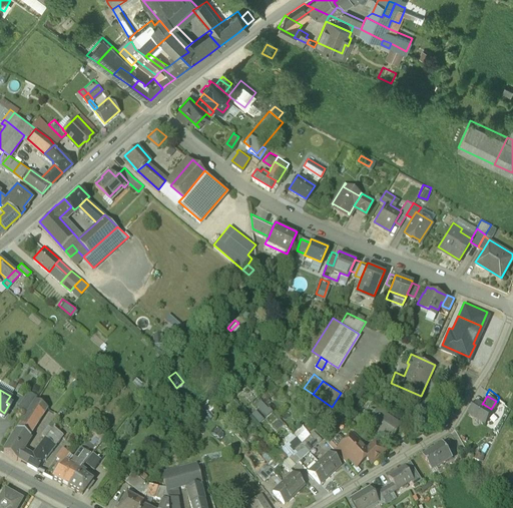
[(35,397),(16,426),(30,434),(48,405),(35,397)]
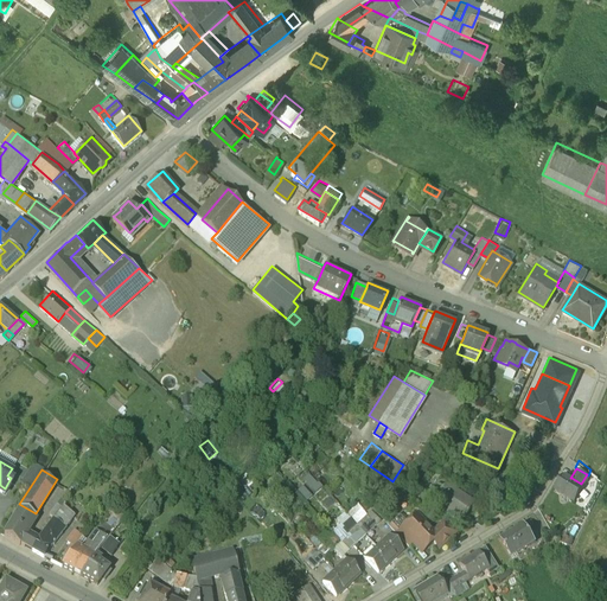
[(570,478),(564,473),(556,486),(574,497),(581,484),(572,478),(570,478)]
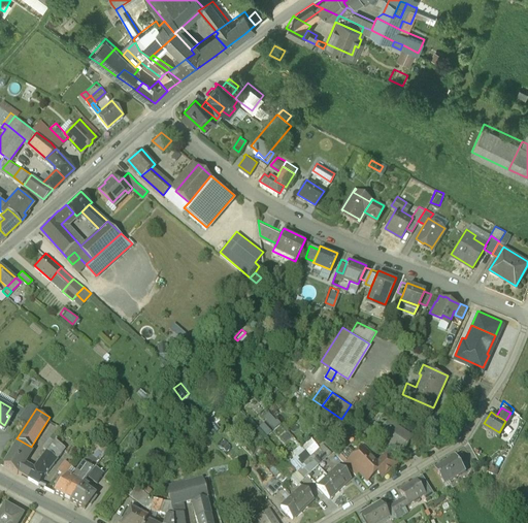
[(411,434),(388,419),(376,435),(400,452),(411,434)]
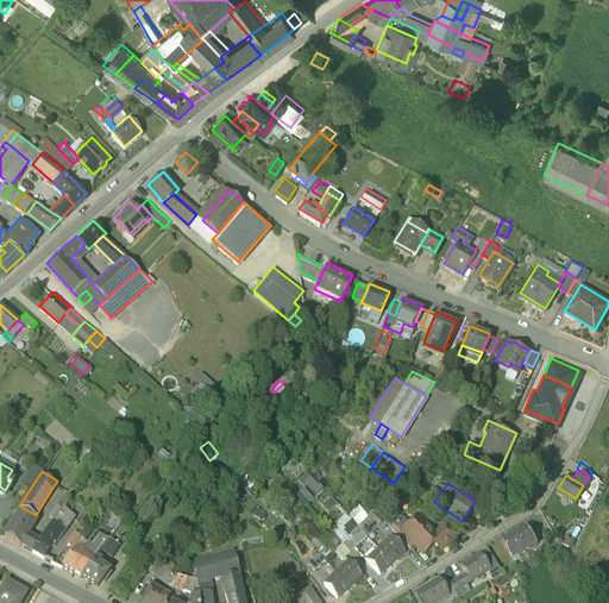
[(49,512),(55,516),(63,506),(68,509),(73,503),(62,495),(49,512)]
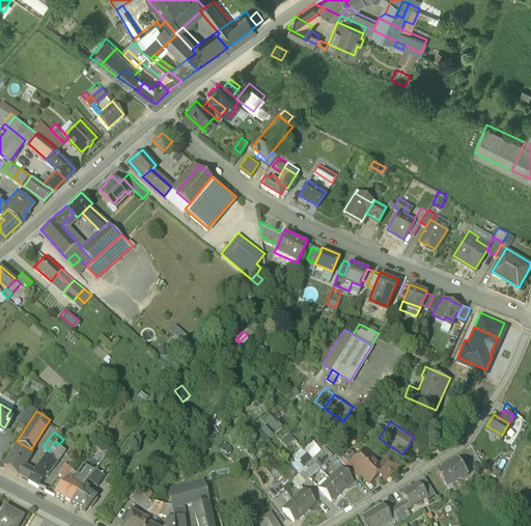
[(312,440),(305,447),(315,459),(325,450),(320,447),(316,443),(315,443),(312,440)]
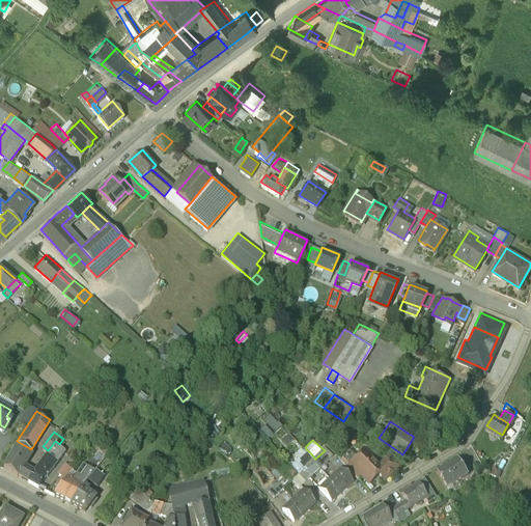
[(18,471),(26,461),(33,450),(31,449),(17,441),(3,463),(18,472),(18,471)]
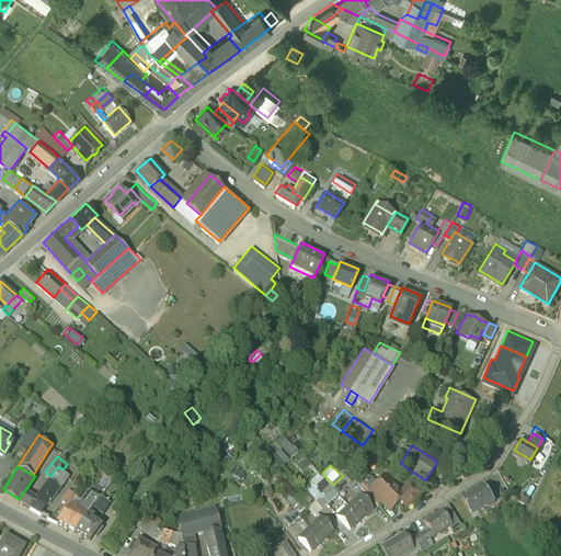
[(50,476),(49,477),(60,485),(69,475),(63,469),(58,466),(50,476)]
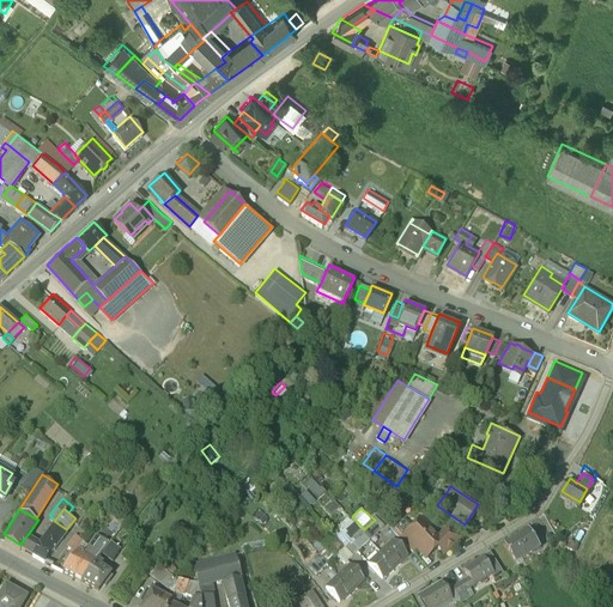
[(381,526),(386,522),(375,511),(370,516),(375,520),(381,526)]
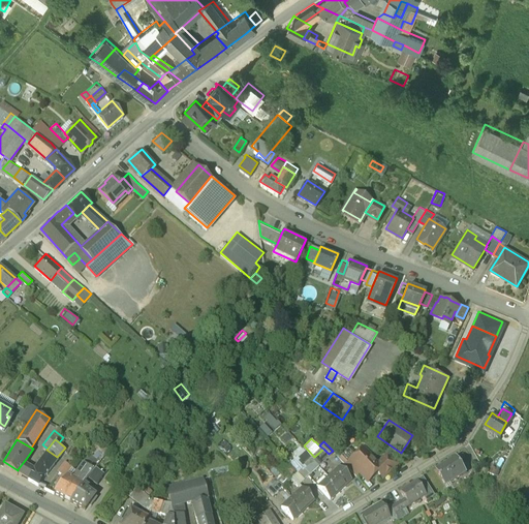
[(339,454),(345,460),(349,456),(355,450),(350,443),(339,454)]
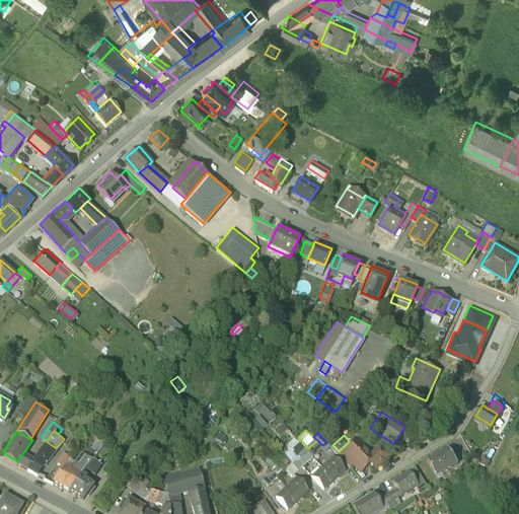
[(290,450),(296,456),(297,454),(299,456),(308,448),(298,437),(291,444),(293,447),(290,450)]
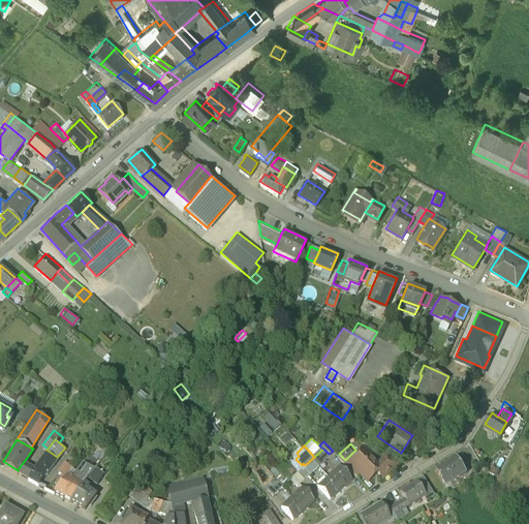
[(98,448),(93,455),(97,458),(102,450),(98,448)]
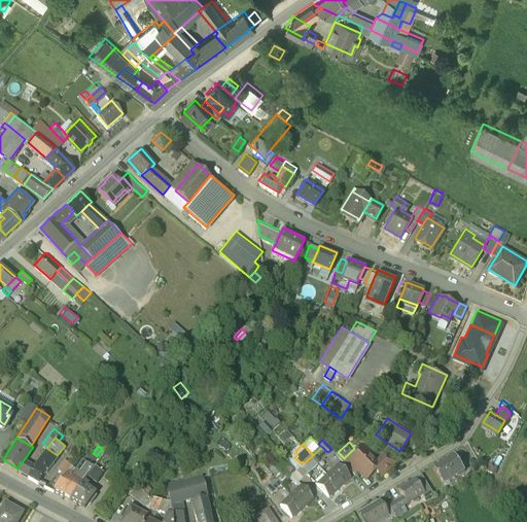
[(363,446),(351,457),(359,466),(365,473),(377,462),(379,463),(379,465),(377,467),(381,472),(392,462),(387,456),(385,457),(381,452),(377,457),(375,455),(374,457),(363,446)]
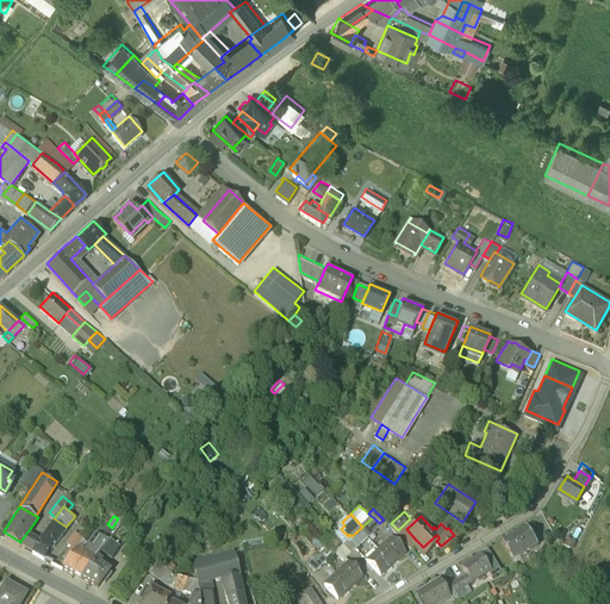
[(41,534),(54,542),(66,527),(54,518),(53,517),(41,534)]
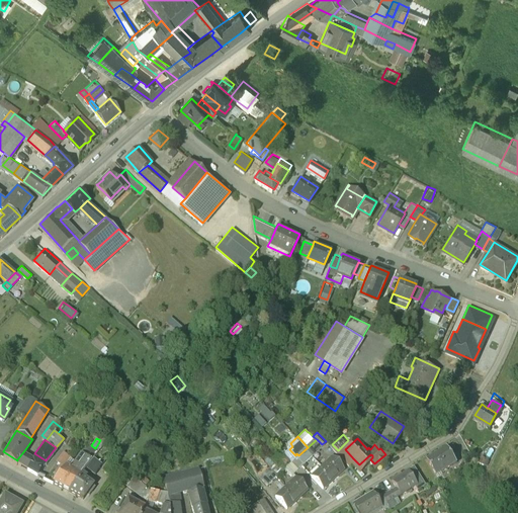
[(313,453),(322,444),(317,439),(308,447),(313,453)]
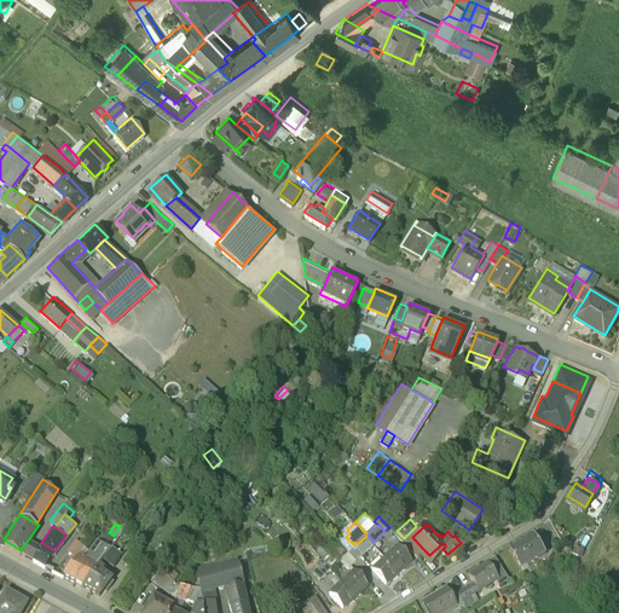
[(457,530),(452,527),(447,531),(452,537),(455,536),(461,543),(466,538),(457,530)]
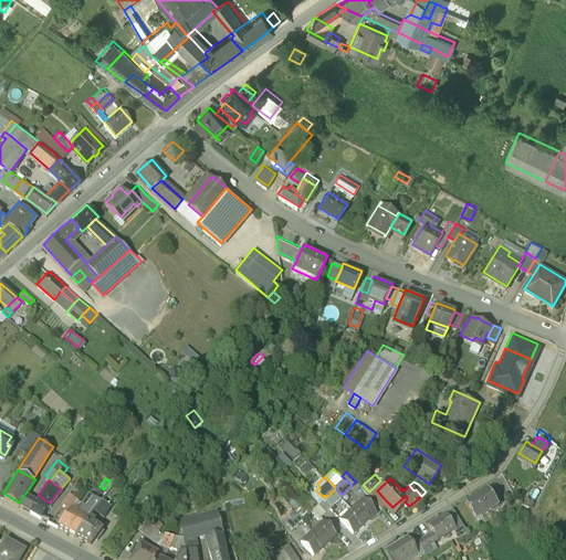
[(496,482),(490,485),(496,497),(503,493),(496,482)]
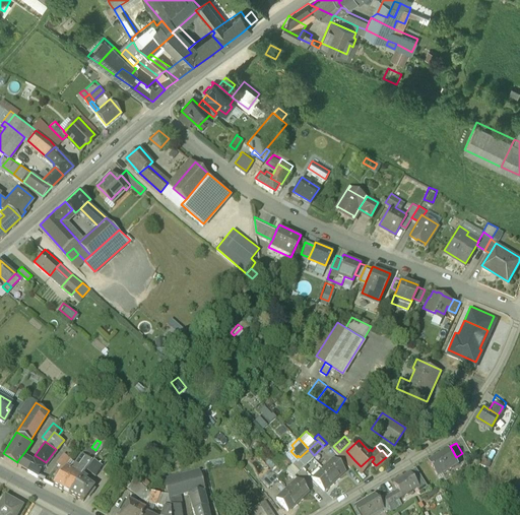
[(450,446),(429,459),(439,474),(459,462),(456,457),(450,446)]
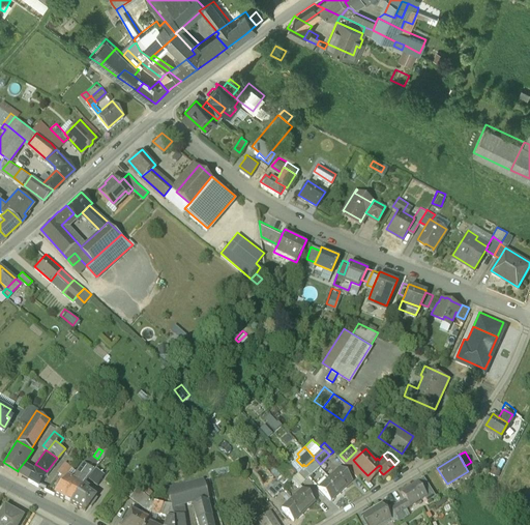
[(353,460),(350,457),(346,461),(357,472),(361,469),(353,460)]
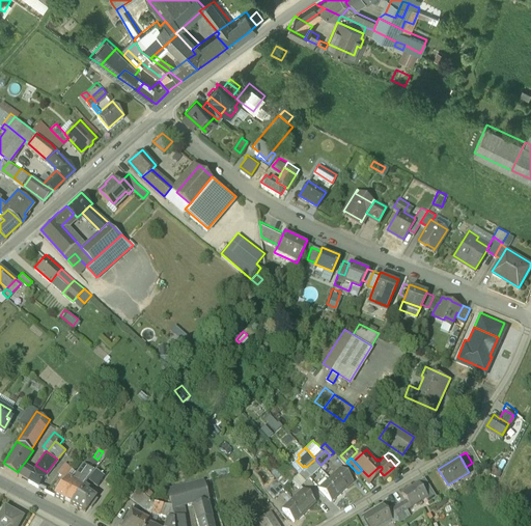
[(312,473),(320,465),(315,459),(306,467),(312,473)]
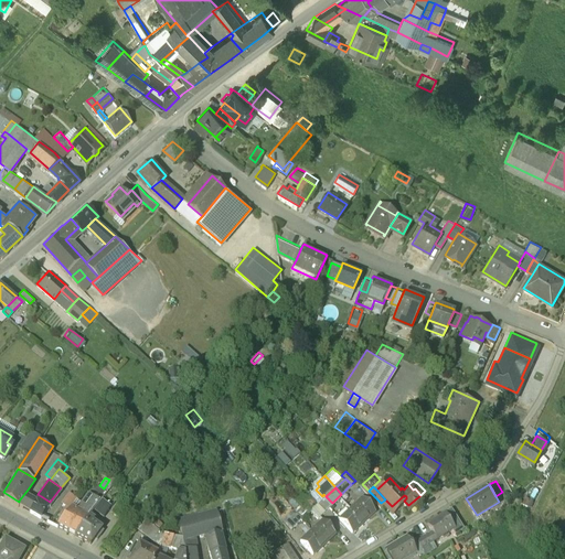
[(62,498),(70,505),(71,505),(78,496),(70,488),(62,498)]
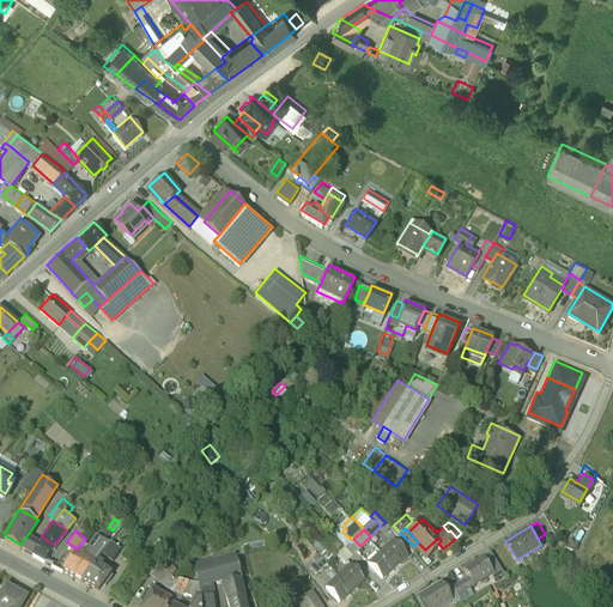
[(20,544),(32,550),(35,546),(40,538),(30,532),(20,544)]
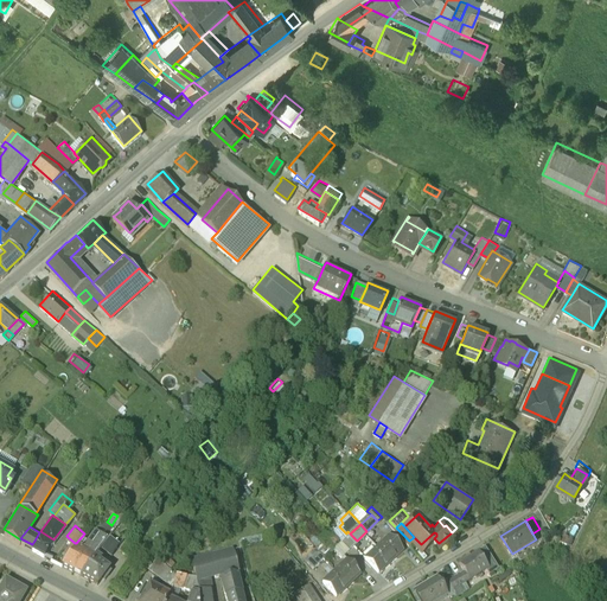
[(95,528),(82,544),(89,548),(88,549),(95,552),(97,551),(101,545),(109,537),(95,528)]
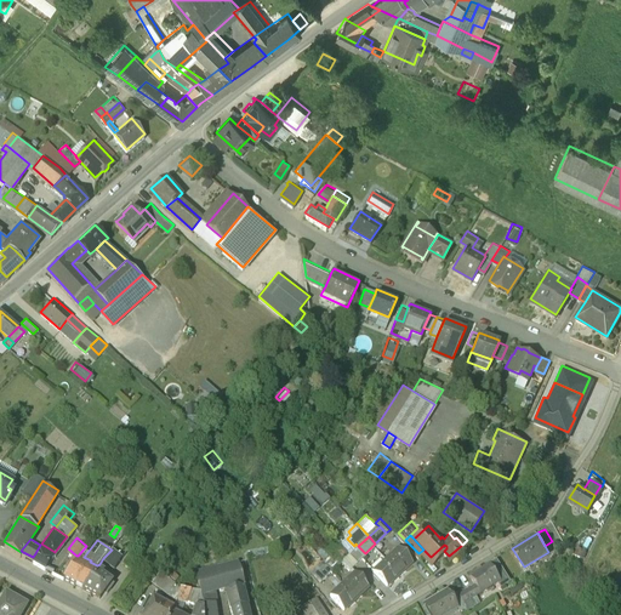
[(55,552),(41,544),(40,545),(35,553),(33,557),(45,564),(55,552)]
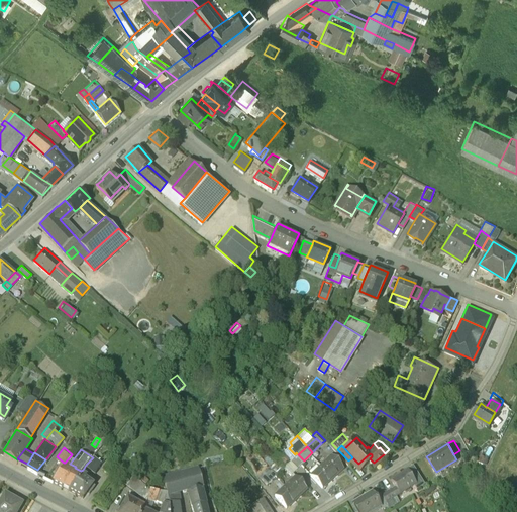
[(297,467),(304,461),(298,454),(296,452),(295,454),(290,458),(297,467)]
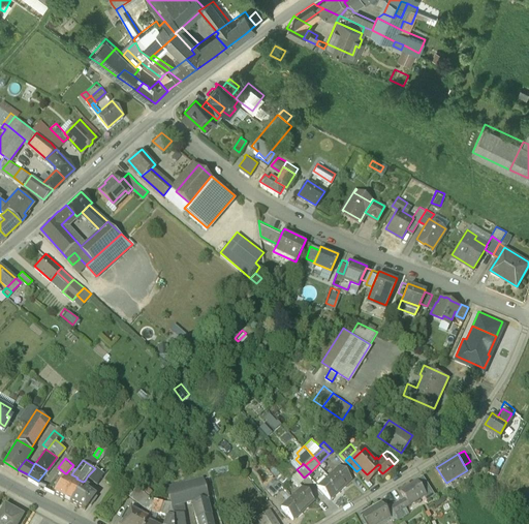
[(339,463),(329,472),(340,486),(350,475),(339,463)]
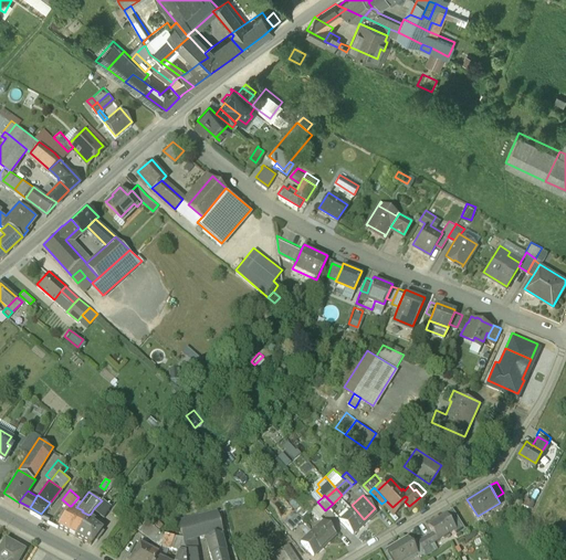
[(312,507),(314,505),(306,498),(304,499),(306,502),(312,507)]
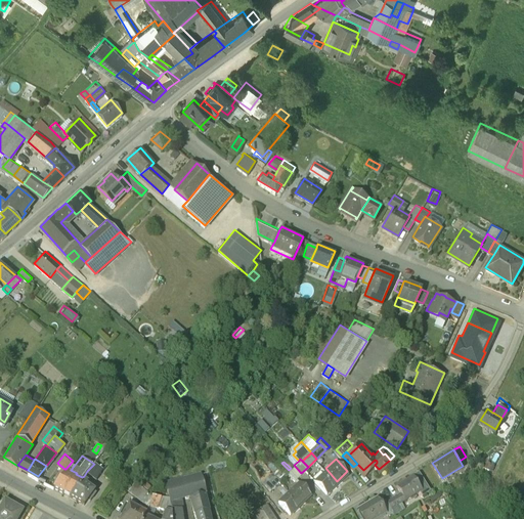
[(94,464),(87,471),(96,477),(102,469),(95,463),(94,464)]
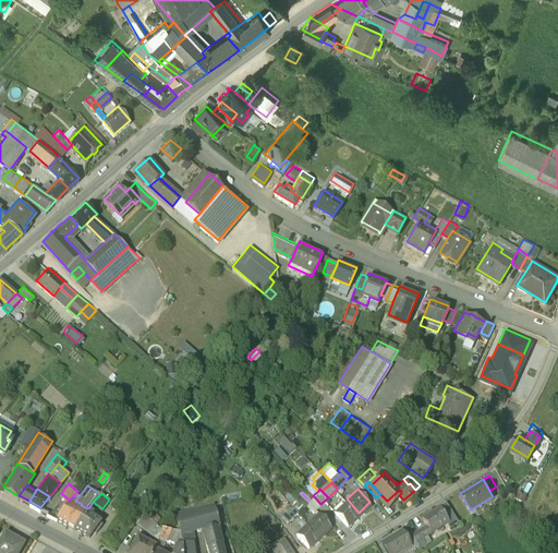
[(290,502),(292,505),(302,495),(300,493),(290,502)]
